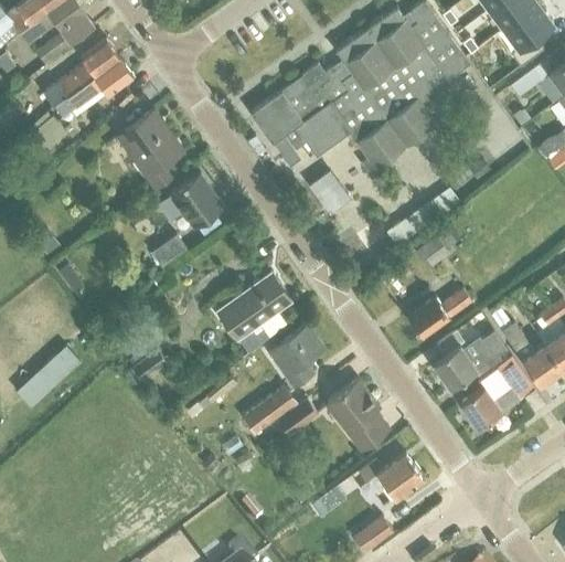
[(0,48),(20,31),(61,0),(23,0),(7,13),(0,6),(0,48)]
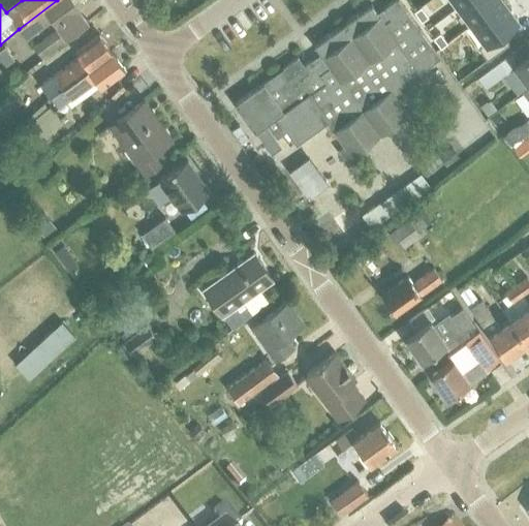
[(73,0),(57,0),(19,29),(18,29),(27,41),(53,22),(57,27),(59,30),(34,50),(41,60),(67,40),(66,39),(88,24),(79,10),(81,9),(73,0)]
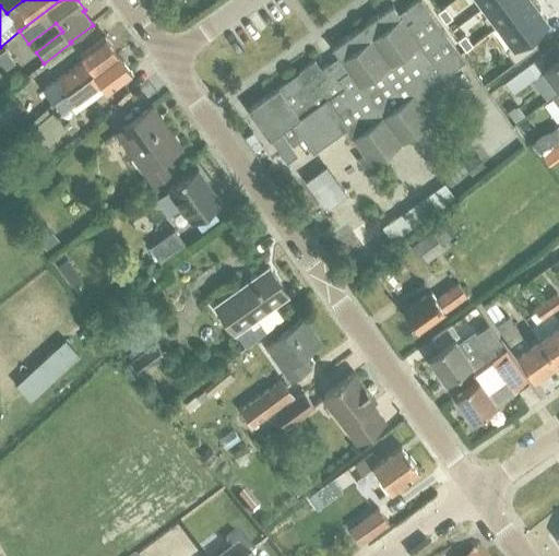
[(478,0),(485,9),(497,0),(478,0)]
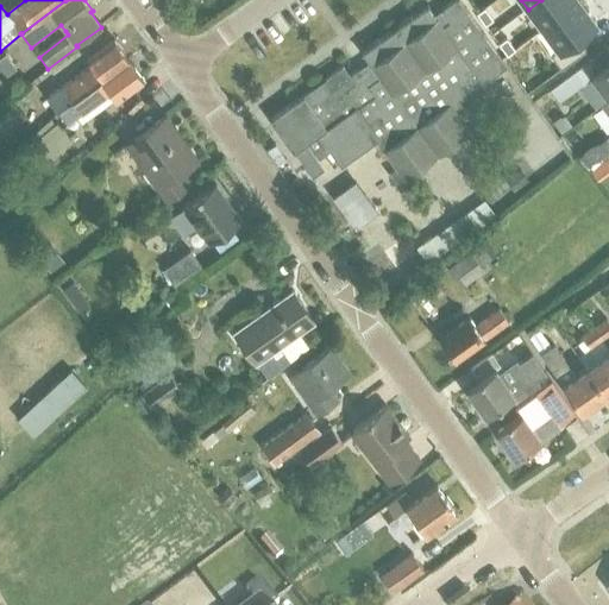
[(541,0),(528,10),(538,23),(544,31),(581,4),(577,0),(541,0)]
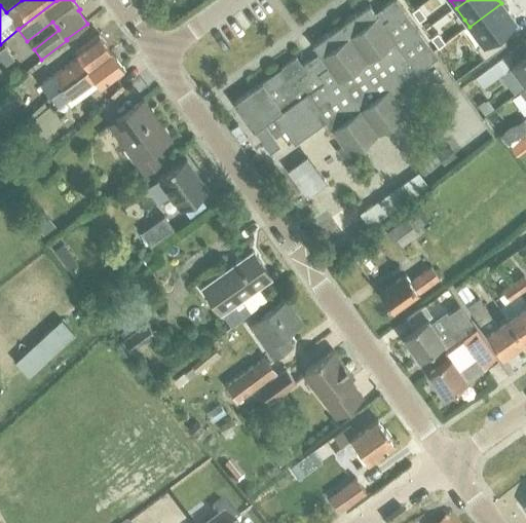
[(263,86),(234,107),(255,136),(256,135),(269,153),(278,146),(275,141),(286,134),(295,147),(327,123),(333,132),(332,132),(350,157),(407,117),(390,95),(418,74),(413,68),(419,64),(423,70),(438,60),(396,1),(381,11),(383,14),(377,19),(370,9),(371,8),(370,7),(312,49),(313,50),(314,49),(323,61),(312,67),(310,64),(303,69),(297,62),(278,75),(279,75),(263,87),(263,86)]
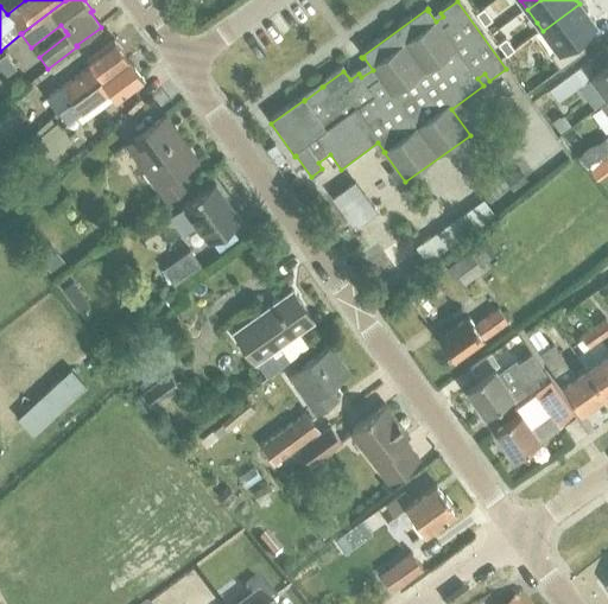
[(580,4),(543,31),(557,50),(558,50),(553,53),(550,57),(555,64),(561,71),(574,62),(587,52),(581,44),(577,38),(595,25),(591,19),(586,12),(580,4)]
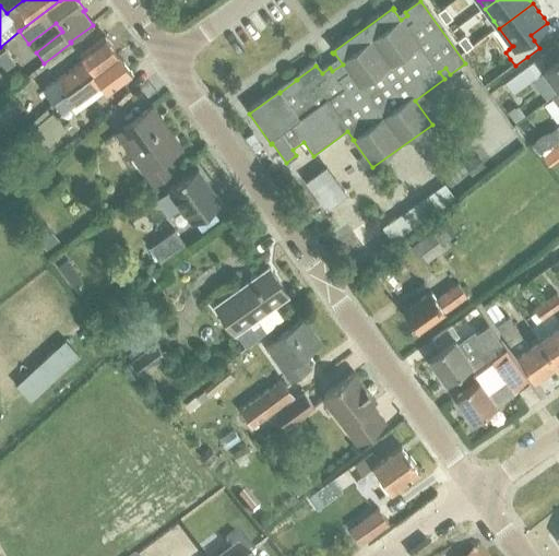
[(441,12),(438,14),(445,25),(453,20),(445,10),(441,12)]
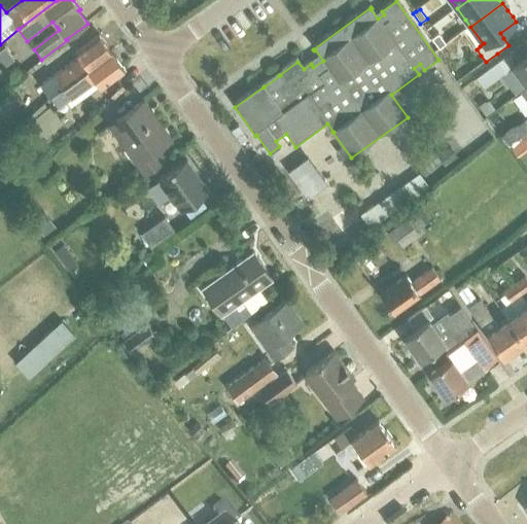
[(434,38),(432,40),(440,50),(446,45),(438,35),(434,38)]
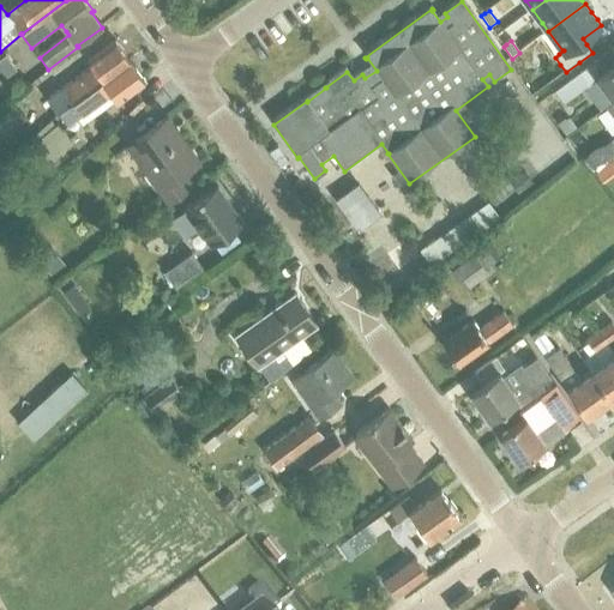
[(64,90),(48,102),(59,118),(73,103),(131,62),(116,43),(89,62),(94,68),(64,90)]
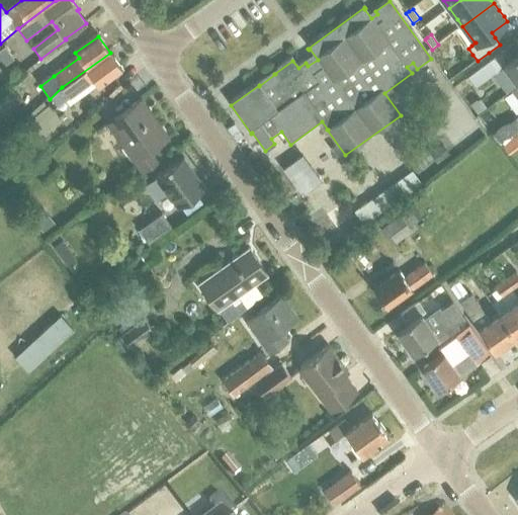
[(492,62),(469,79),(477,89),(494,76),(508,95),(514,91),(517,88),(517,50),(514,45),(492,62)]
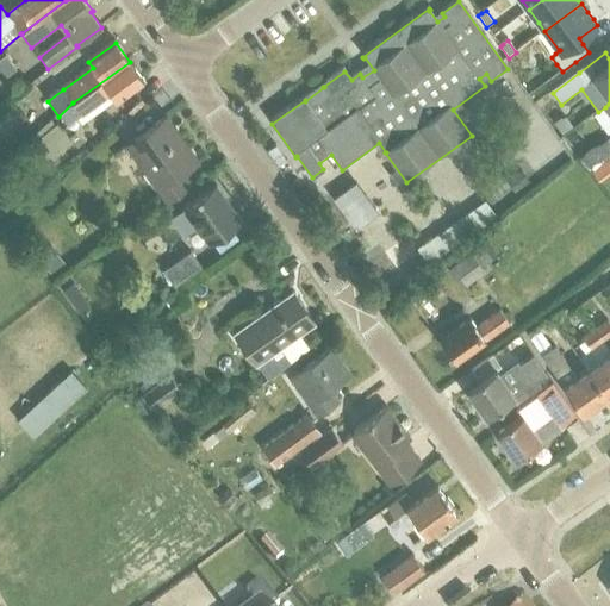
[(143,81),(130,62),(73,102),(58,117),(67,129),(112,95),(117,101),(143,81)]
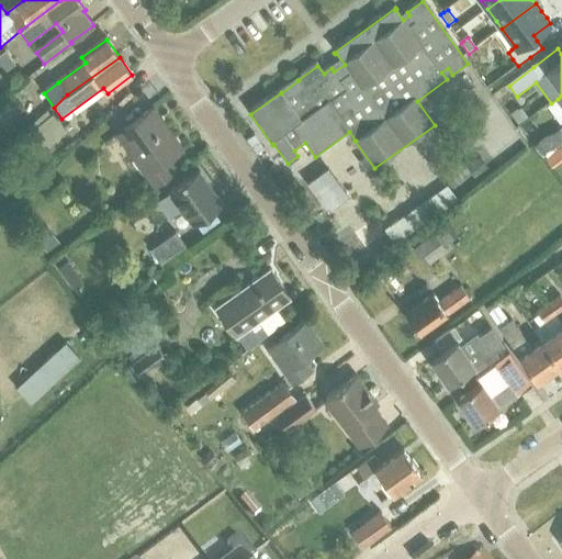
[(0,120),(6,126),(23,110),(13,99),(0,110),(0,120)]
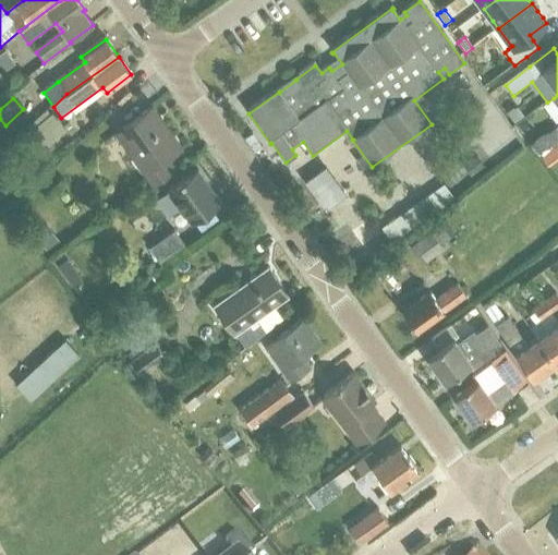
[(168,159),(182,149),(153,109),(122,131),(138,153),(132,157),(153,188),(176,171),(168,159)]
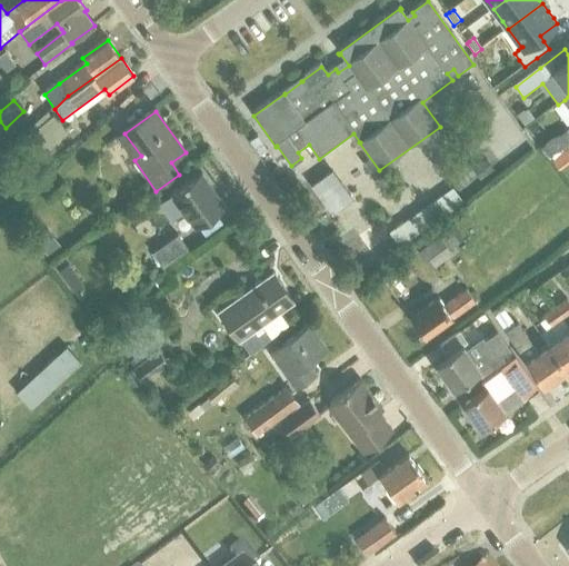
[(257,138),(250,144),(260,158),(268,152),(257,138)]
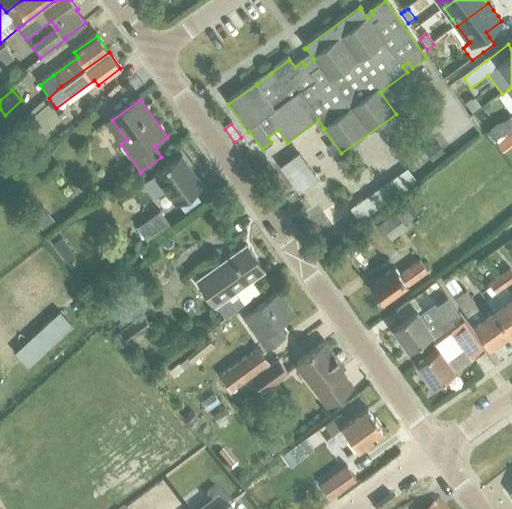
[(511,135),(498,146),(504,154),(511,148),(511,135)]
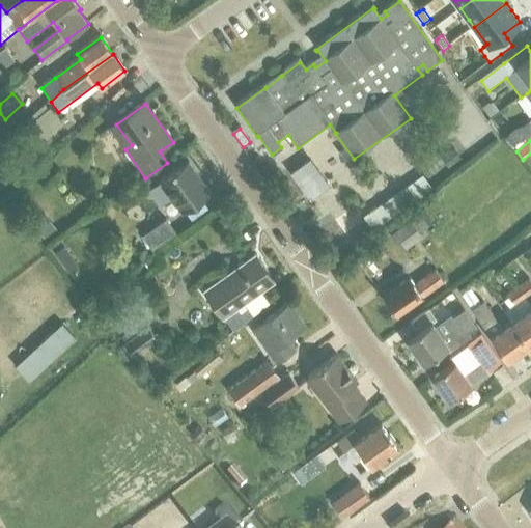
[(183,216),(211,195),(188,164),(160,184),(183,216)]
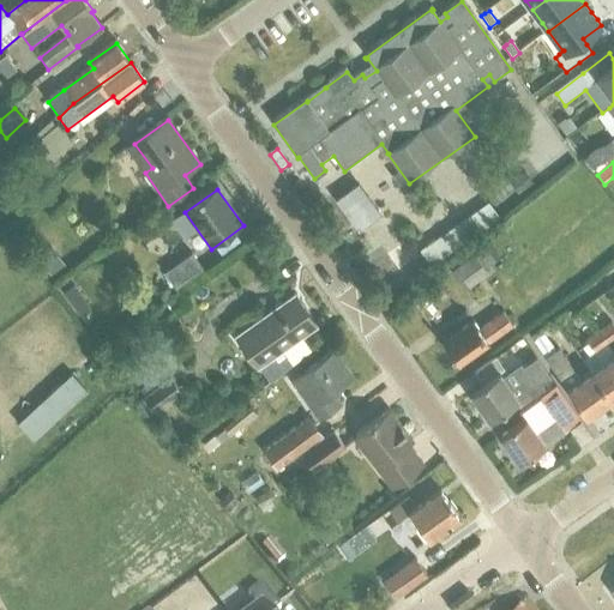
[(489,205),(467,222),(477,237),(500,221),(489,205)]
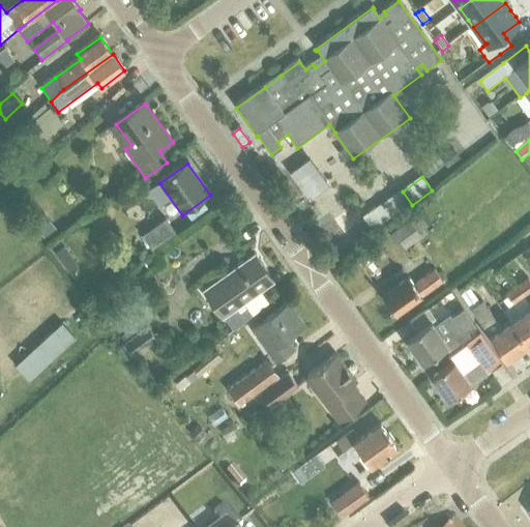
[(41,214),(31,222),(45,238),(54,231),(41,214)]
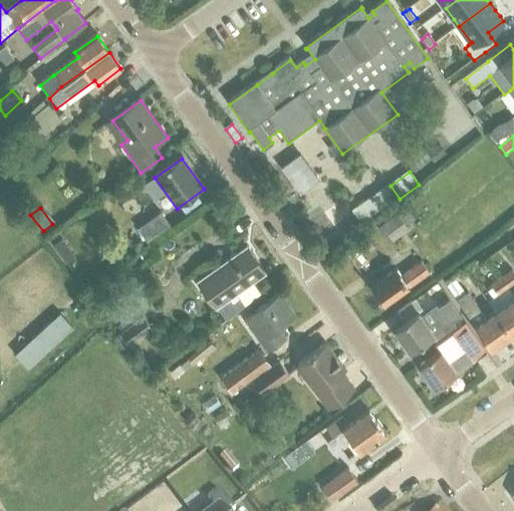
[(411,209),(381,230),(392,244),(409,231),(407,229),(415,223),(413,220),(417,217),(411,209)]
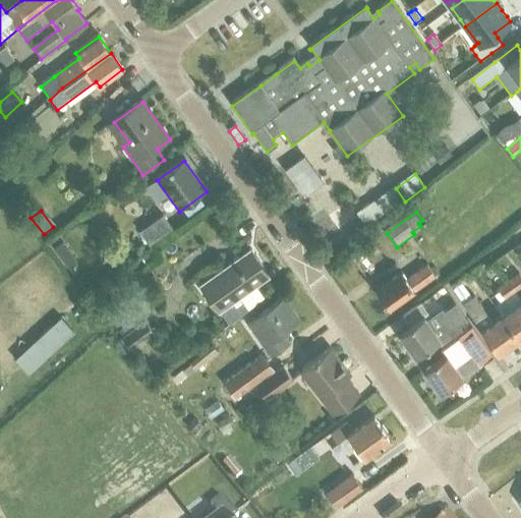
[(339,214),(330,220),(340,233),(349,226),(339,214)]
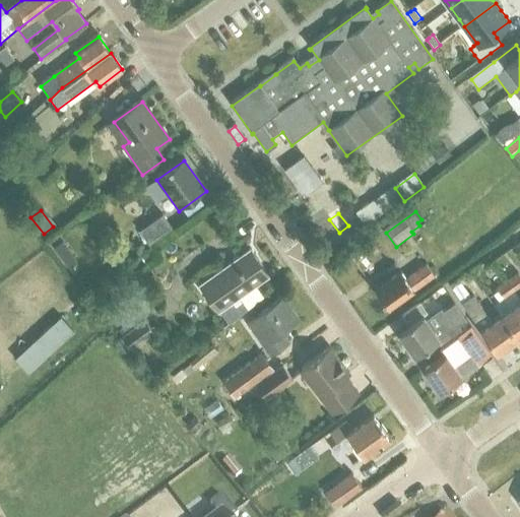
[(163,216),(139,233),(149,247),(173,231),(163,216)]
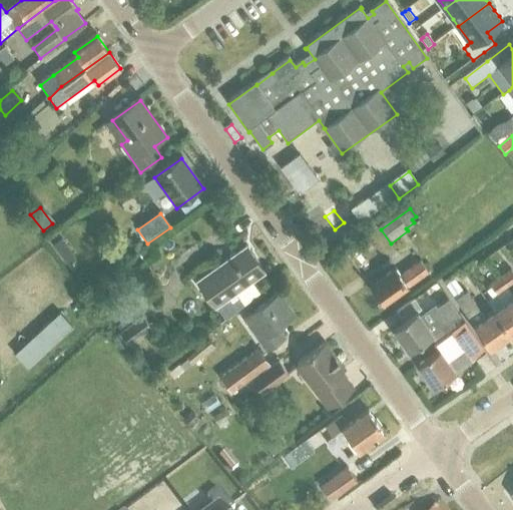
[(62,240),(53,246),(60,256),(69,249),(62,240)]
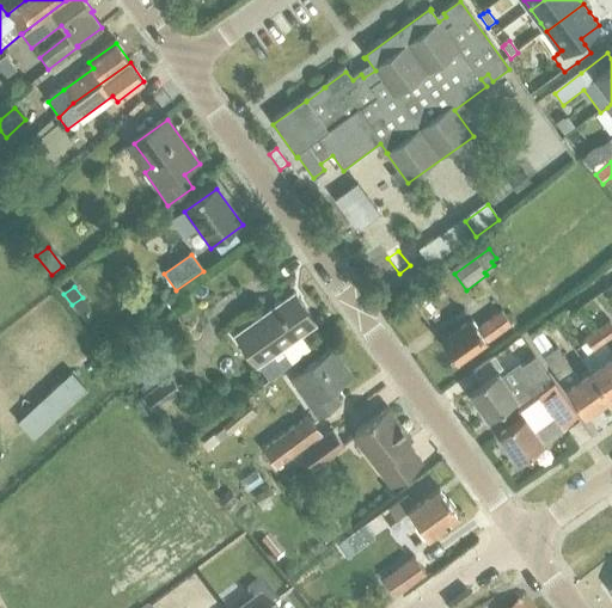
[(294,295),(236,337),(257,368),(259,367),(270,381),(291,364),(310,351),(300,338),(316,326),(294,295)]
